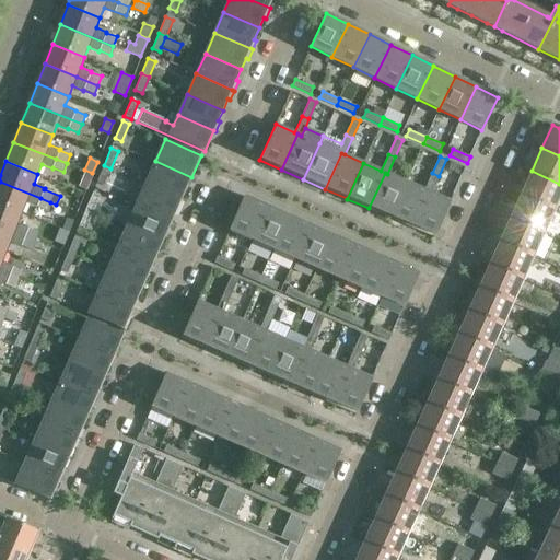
[(191,177),(155,161),(146,183),(182,199),(191,177)]
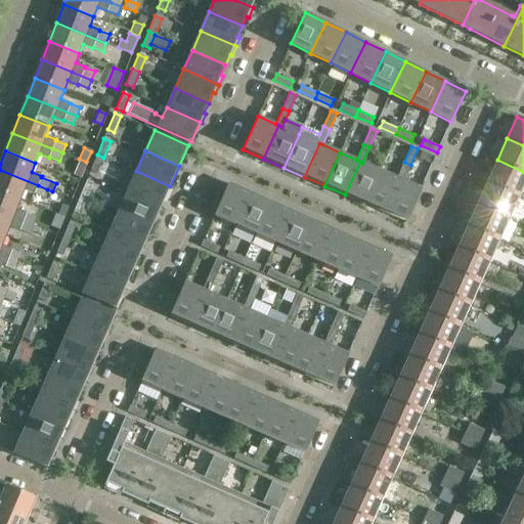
[(97,155),(90,170),(97,173),(103,158),(97,155)]
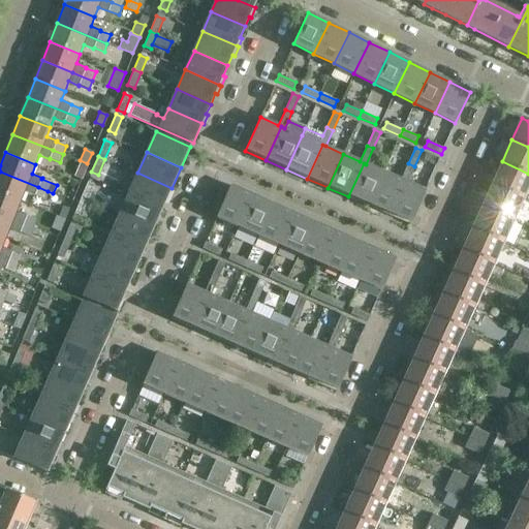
[(80,161),(73,176),(81,179),(87,164),(80,161)]
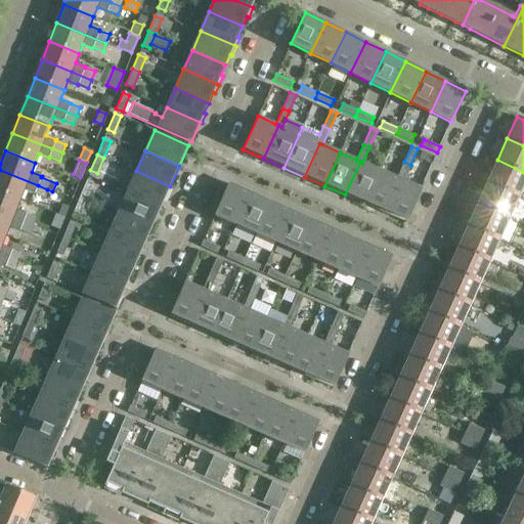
[(523,172),(497,160),(487,182),(519,197),(523,185),(523,172)]
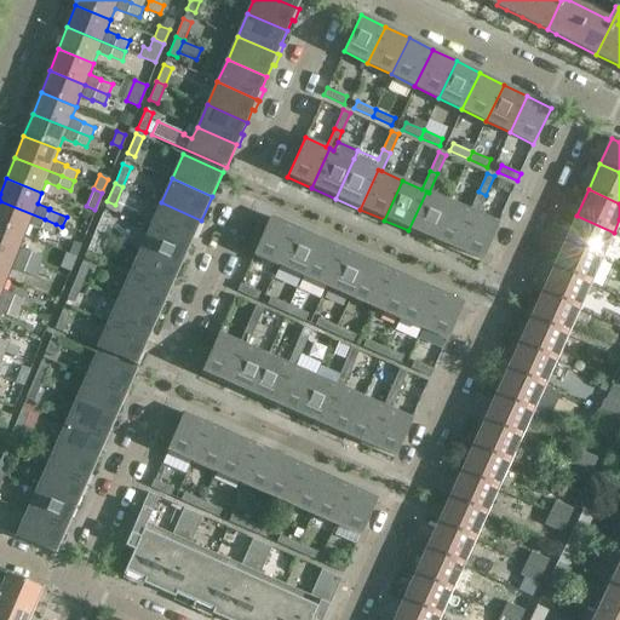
[(135,205),(138,197),(125,191),(121,199),(135,205)]
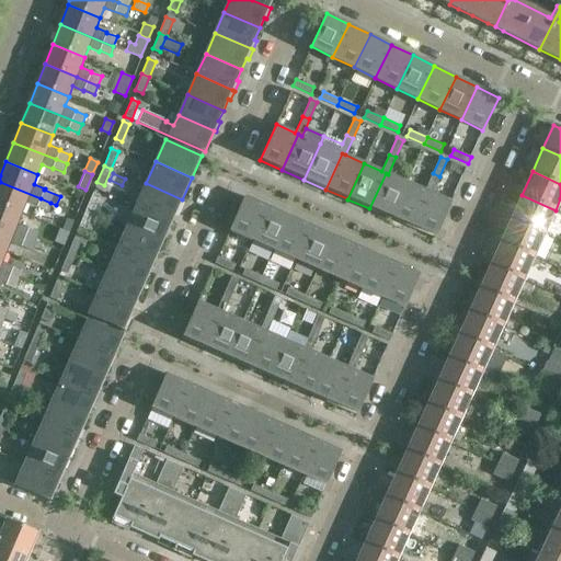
[(386,173),(369,208),(391,218),(407,182),(388,174),(386,173)]
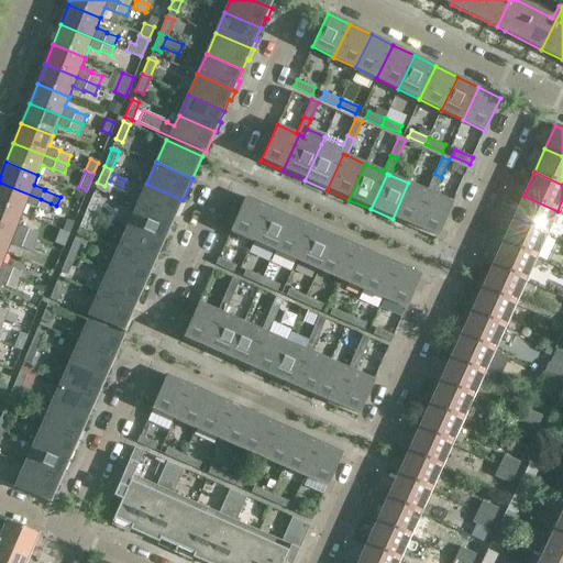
[(408,183),(393,219),(415,229),(430,192),(433,194),(441,177),(434,174),(427,191),(408,183)]
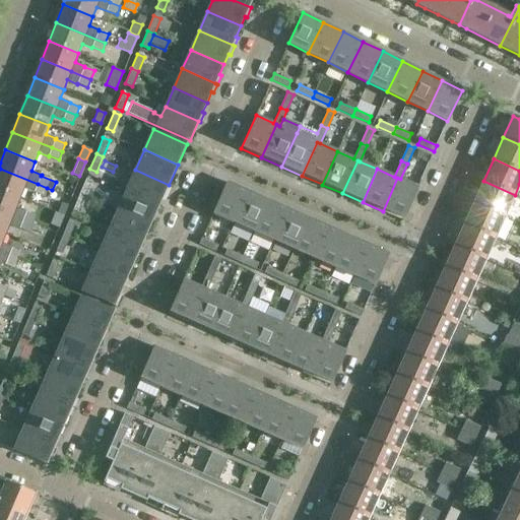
[(0,169),(0,190),(20,198),(24,188),(35,192),(44,196),(47,188),(38,184),(0,169)]
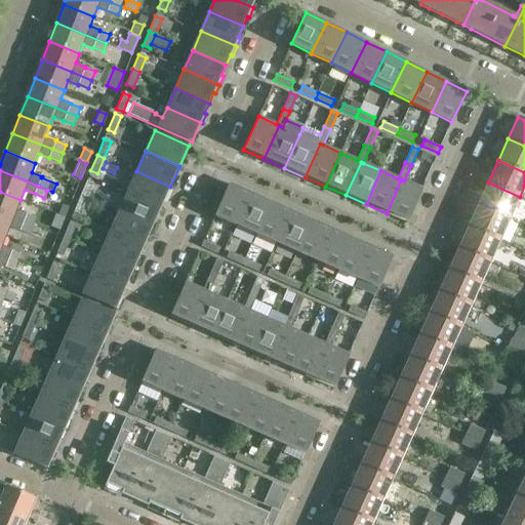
[(170,187),(136,171),(127,192),(161,207),(170,187)]
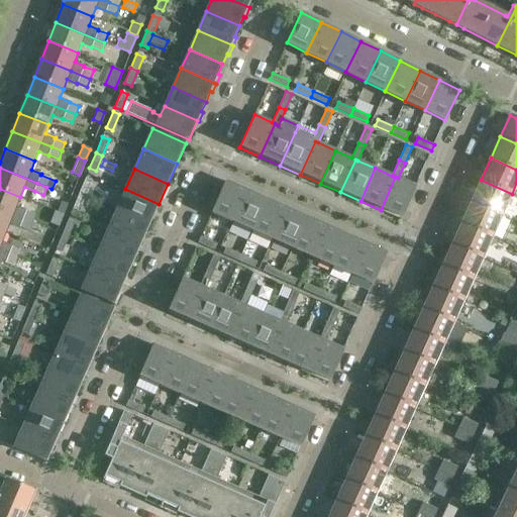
[(86,177),(79,193),(86,196),(92,180),(86,177)]
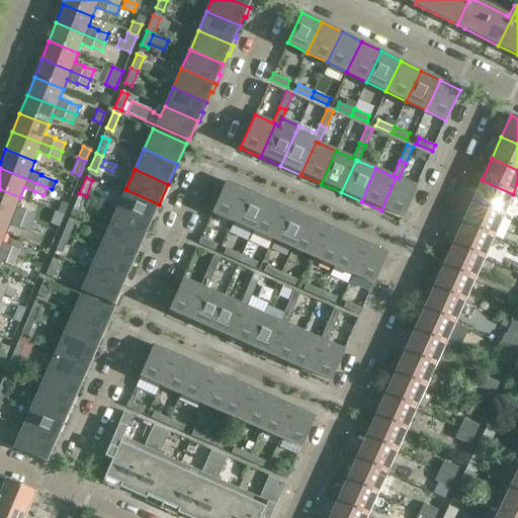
[(396,177),(381,210),(402,220),(416,186),(399,178),(396,177)]
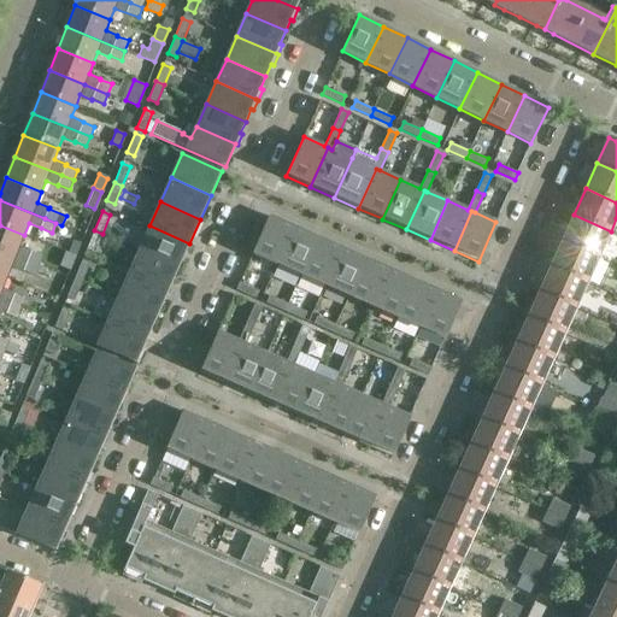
[(574,215),(563,240),(600,257),(611,231),(574,215)]
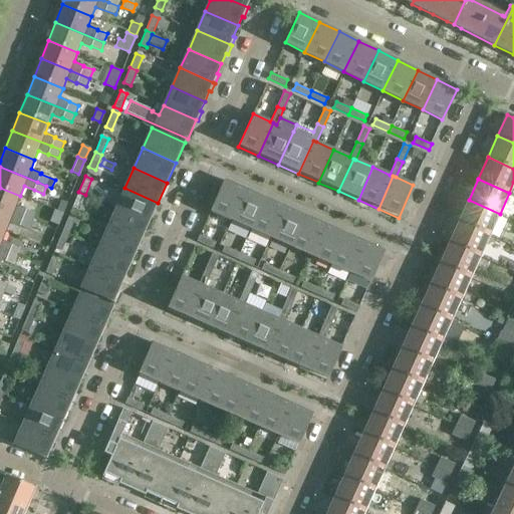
[(224,180),(210,211),(230,219),(244,189),(224,180)]
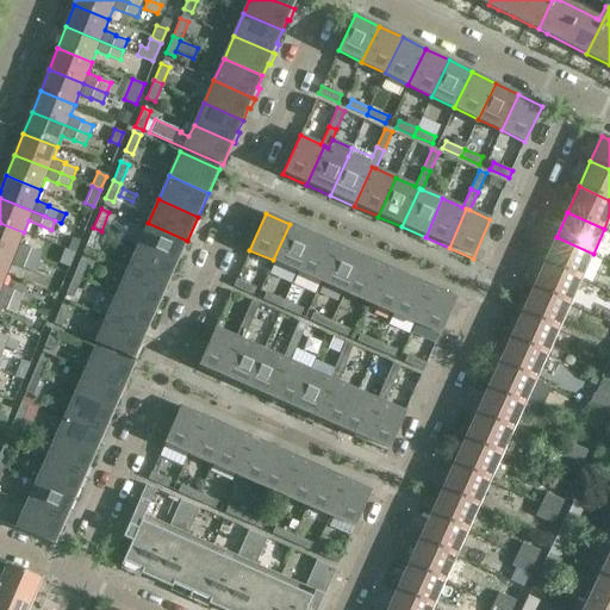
[(19,244),(24,232),(0,223),(0,247),(38,263),(42,254),(19,244)]
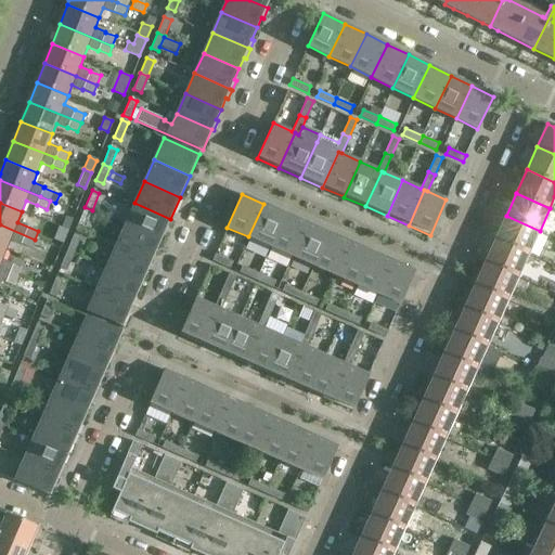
[(134,203),(126,224),(160,241),(170,219),(134,203)]
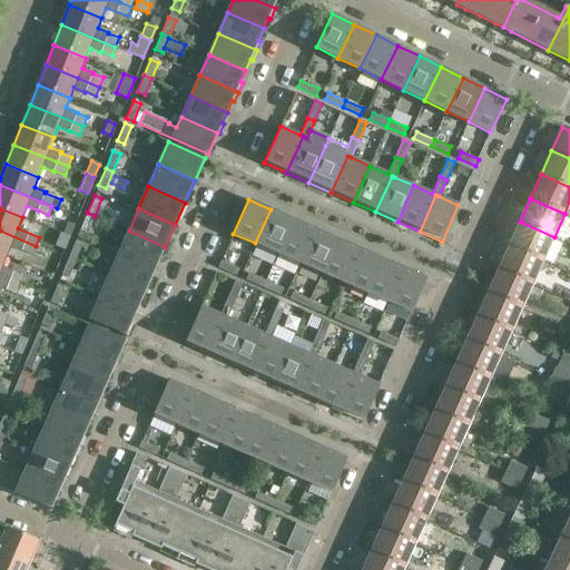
[(271,209),(255,243),(277,253),(293,219),(271,209)]
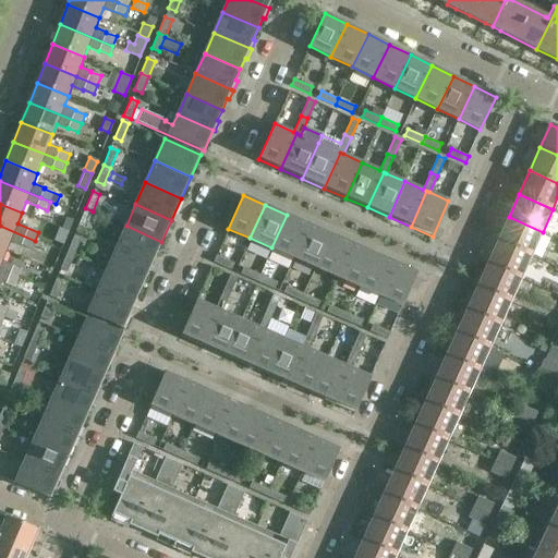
[(85,208),(79,225),(85,228),(93,211),(85,208)]
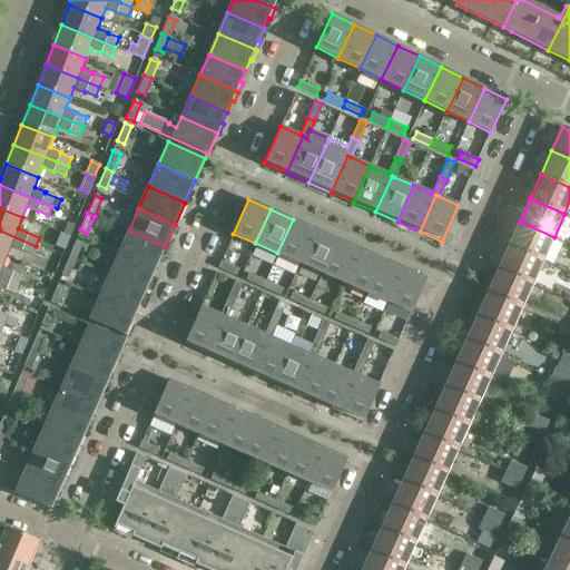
[(293,219),(277,253),(300,263),(315,229),(293,219)]
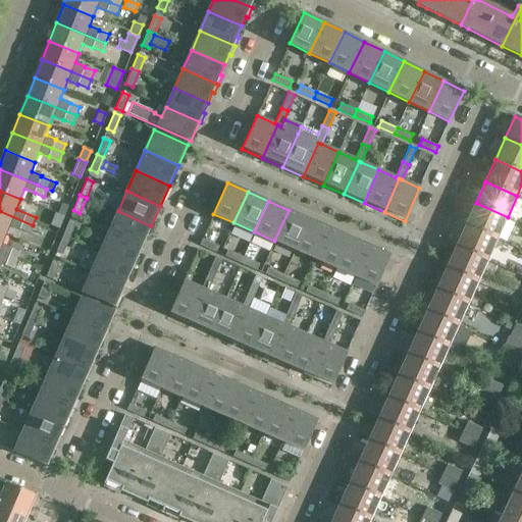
[(476,203),(466,224),(498,239),(507,218),(508,217),(476,203)]
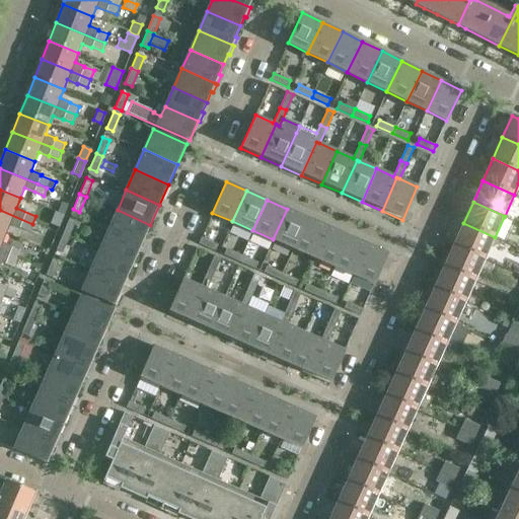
[(61,203),(57,211),(63,213),(66,205),(61,203)]
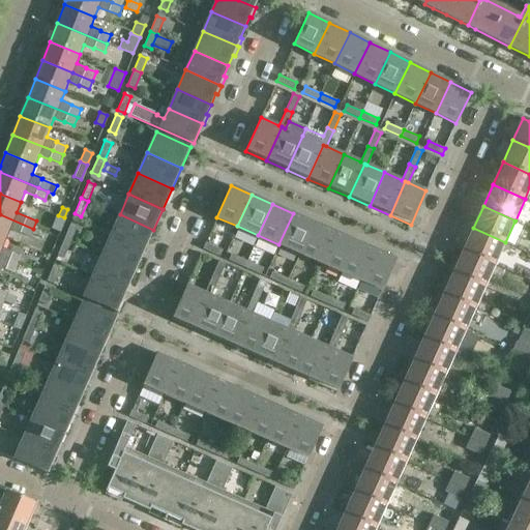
[(314,222),(293,213),(278,244),(299,254),(314,222)]
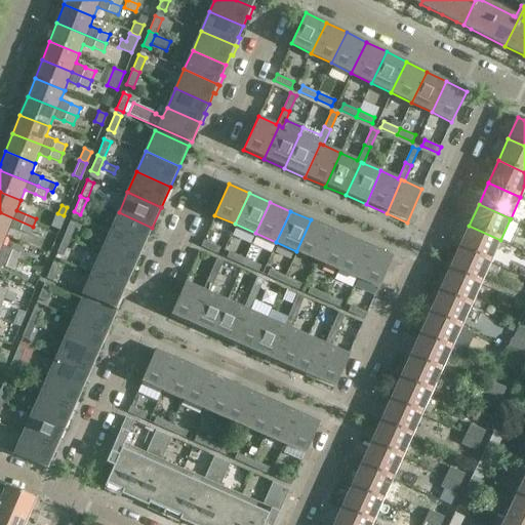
[(33,227),(0,212),(0,234),(5,237),(9,227),(19,231),(37,237),(40,230),(37,229),(33,227)]
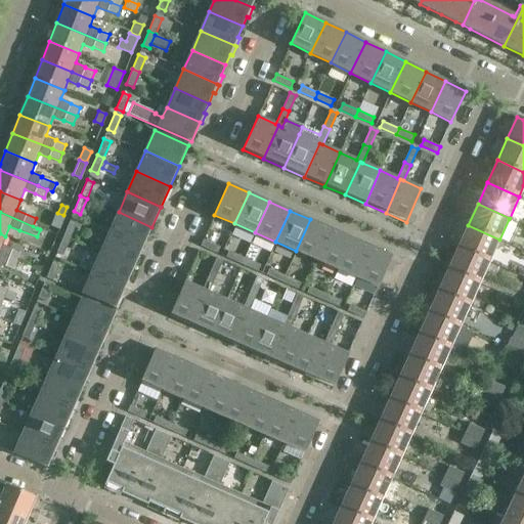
[(151,227),(119,212),(110,232),(143,247),(151,227)]
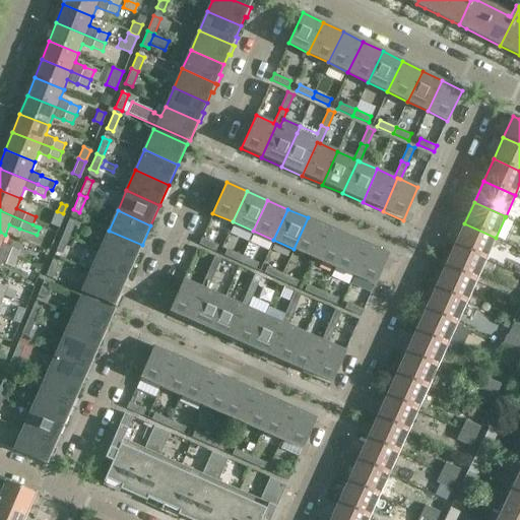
[(62,216),(54,212),(50,223),(58,228),(62,216)]
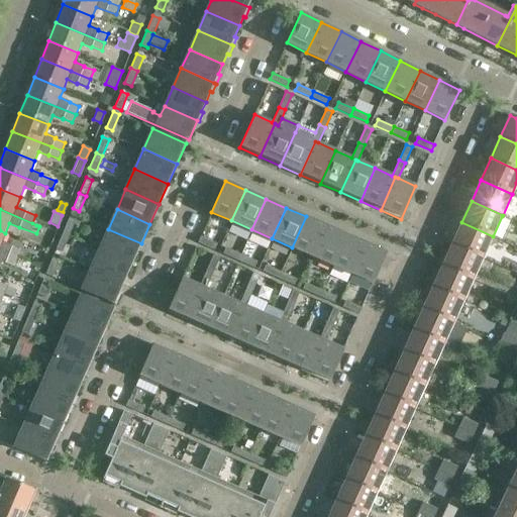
[(326,225),(306,216),(292,247),(312,256),(326,225)]
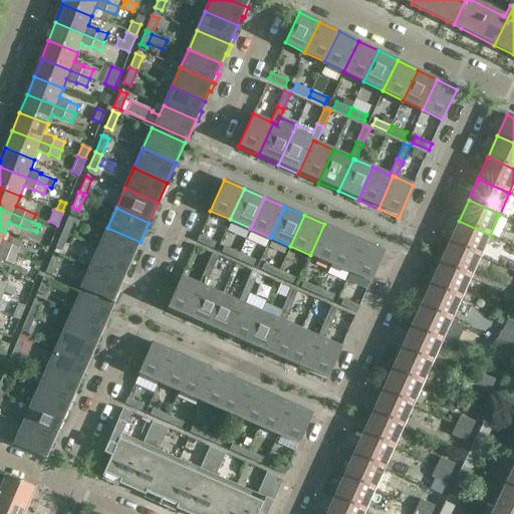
[(68,216),(62,232),(68,235),(75,219),(68,216)]
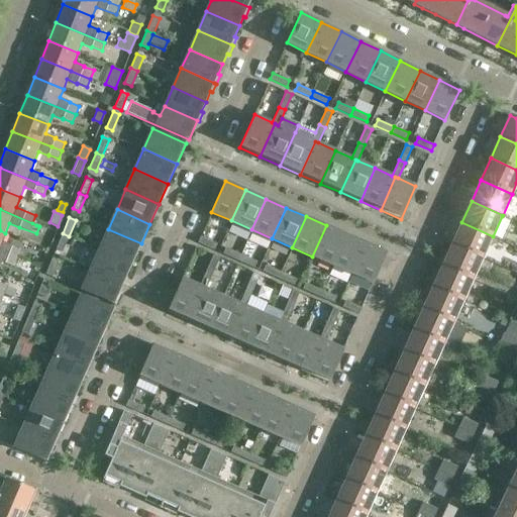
[(461,222),(452,243),(484,257),(493,236),(461,222)]
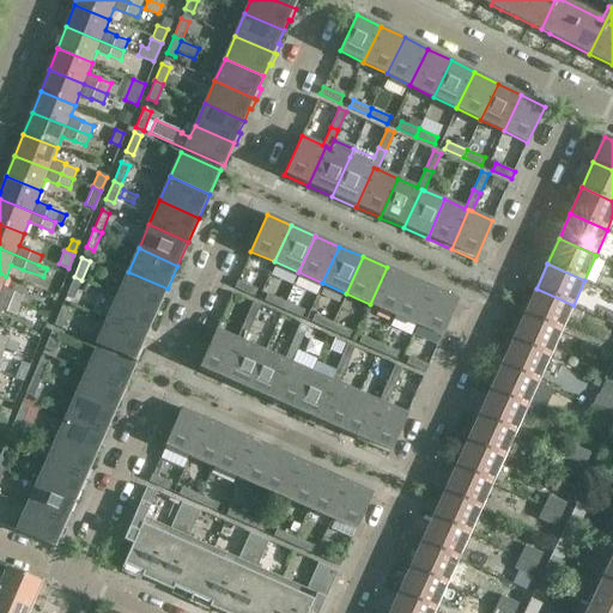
[(410,278),(387,267),(370,304),(394,315),(410,278)]
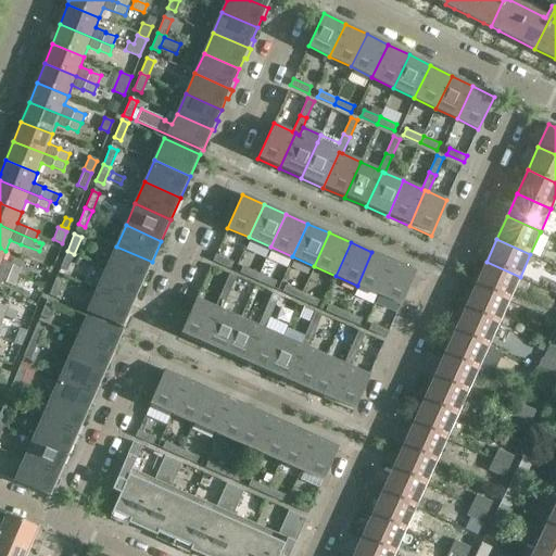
[(116,247),(106,268),(142,283),(152,262),(116,247)]
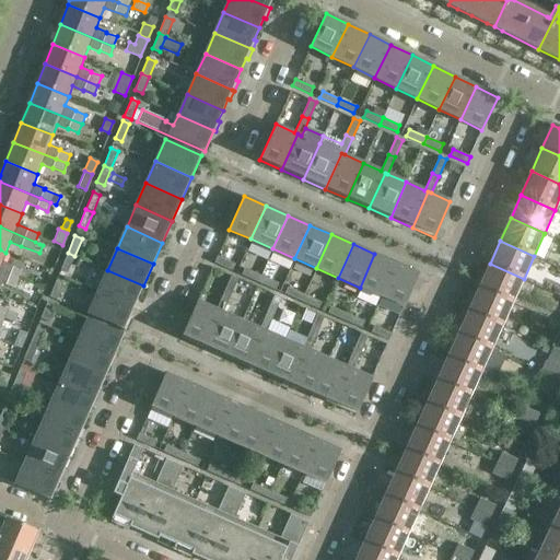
[(1,264),(6,253),(0,249),(0,272),(20,281),(24,272),(1,264)]
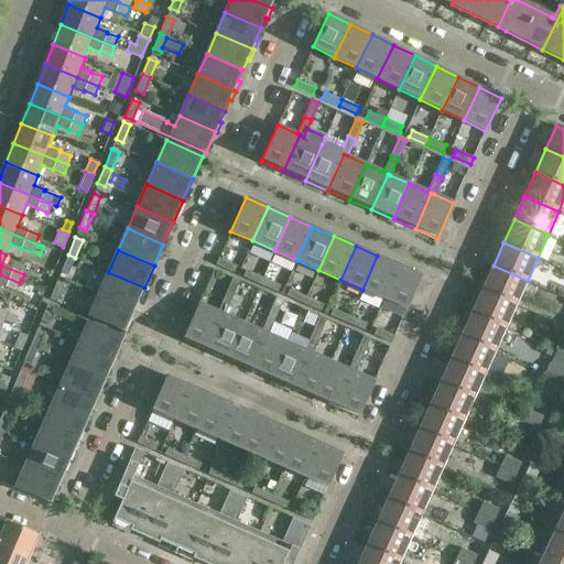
[(68,255),(61,271),(68,274),(75,258),(68,255)]
